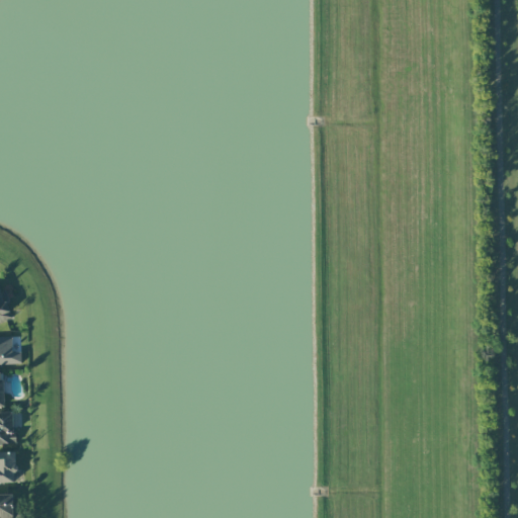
[(0,322),(12,319),(3,291),(0,292),(0,322)]
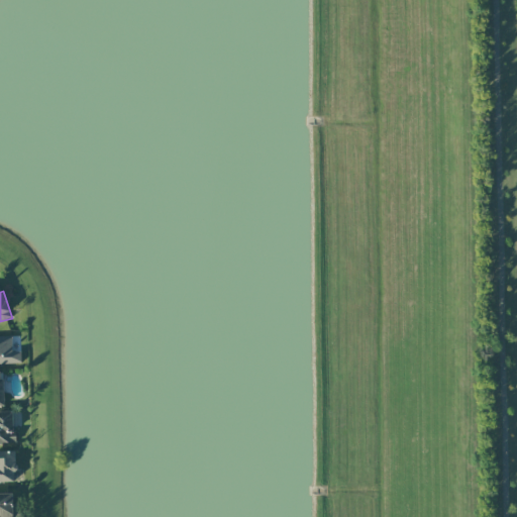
[(0,364),(20,364),(20,351),(12,351),(12,336),(0,336),(0,364)]
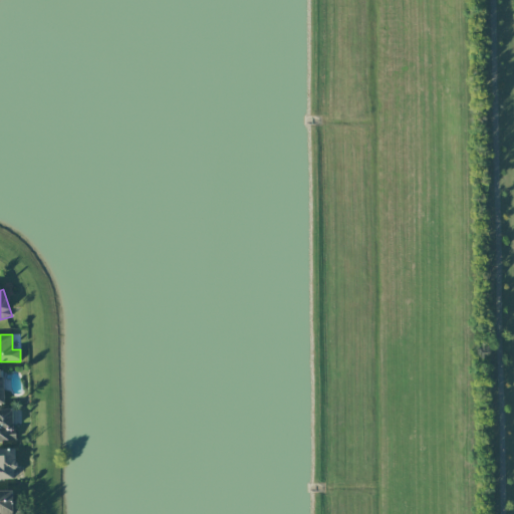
[(0,440),(14,441),(13,409),(0,409),(0,440)]
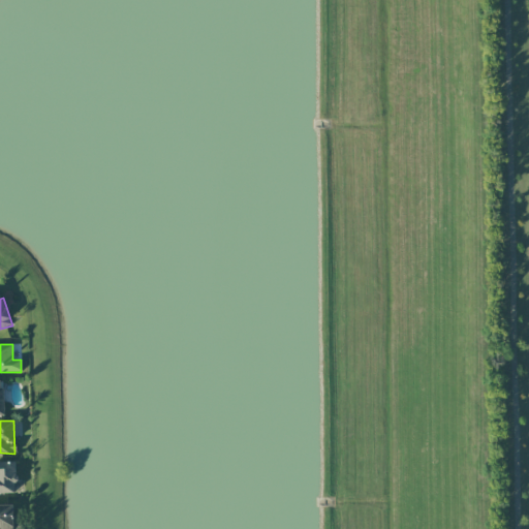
[(0,493),(13,493),(13,481),(16,481),(16,461),(0,461),(0,493)]
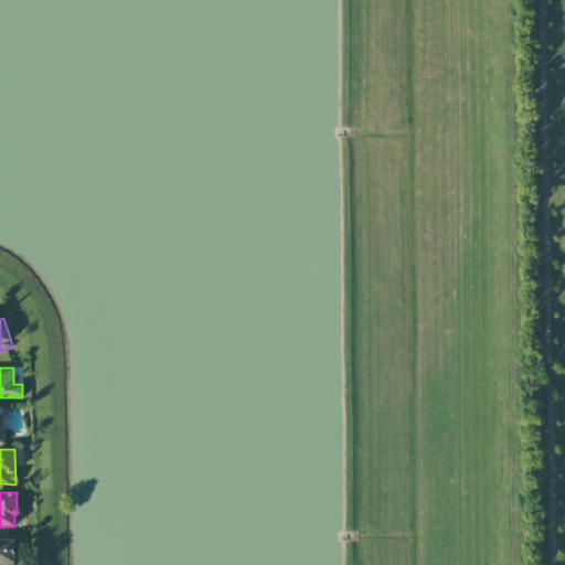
[(13,539),(0,539),(0,564),(21,564),(21,551),(13,551),(13,539)]
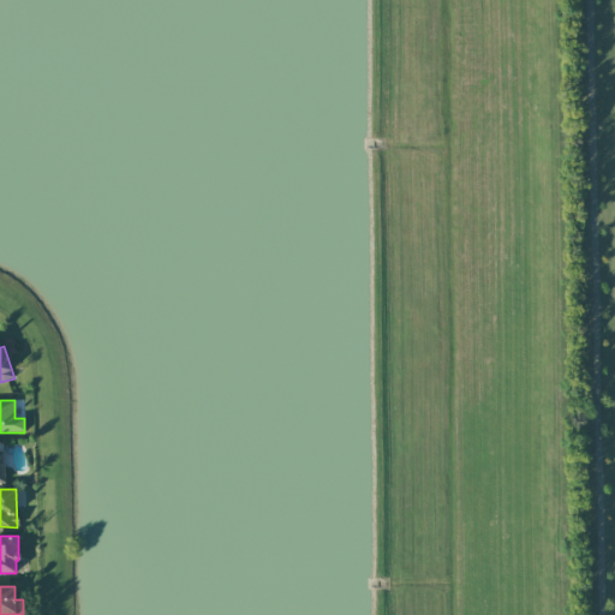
All buildings are outlined.
